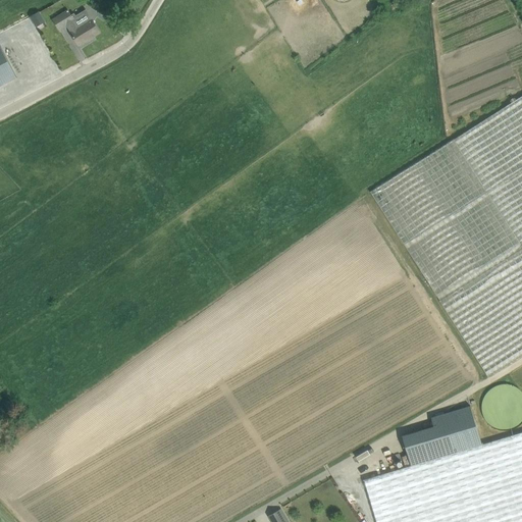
[(71,32),(70,32),(79,45),(100,33),(92,19),(80,27),(68,9),(53,19),(59,30),(66,24),(71,32)]
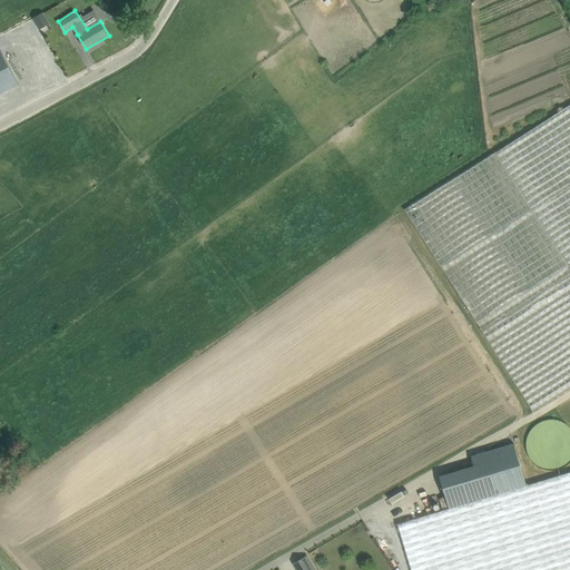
[(50,23),(42,11),(32,18),(39,29),(50,23)]
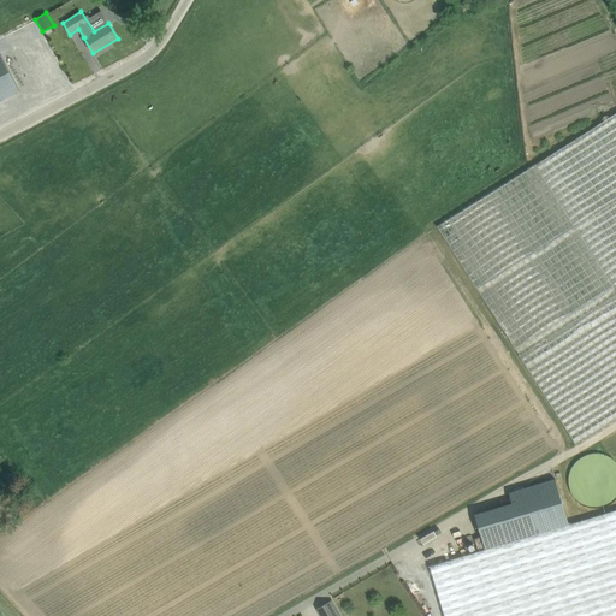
[(0,104),(3,104),(0,98),(0,71),(18,64),(11,48),(0,53),(0,104)]
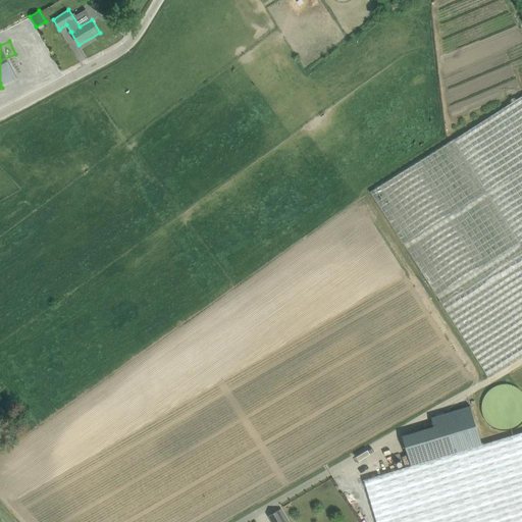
[(521,96),(371,193),(439,301),(488,376),(521,354),(521,96)]
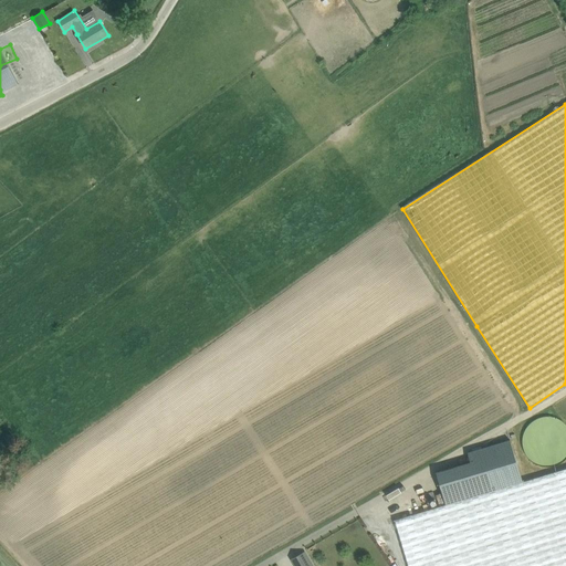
[(565,426),(564,423),(561,420),(556,418),(552,417),(546,417),(542,417),(537,418),(533,420),(530,423),(526,427),(524,431),(522,437),(522,441),(522,446),(524,450),(526,454),(530,459),(533,462),(537,464),(542,465),(546,465),(552,465),(556,464),(561,461),(564,459),(565,456),(565,426)]
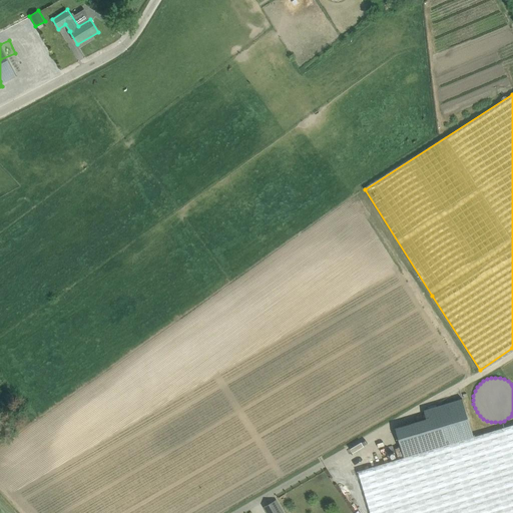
[(396,428),(405,457),(359,471),(371,512),(512,512),(512,424),(474,436),(463,398),(424,410),(427,419),(396,428)]
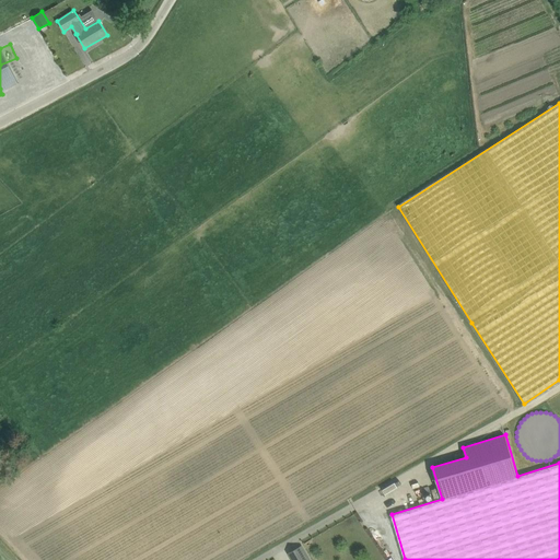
[(310,559),(302,545),(288,553),(291,559),(310,559)]
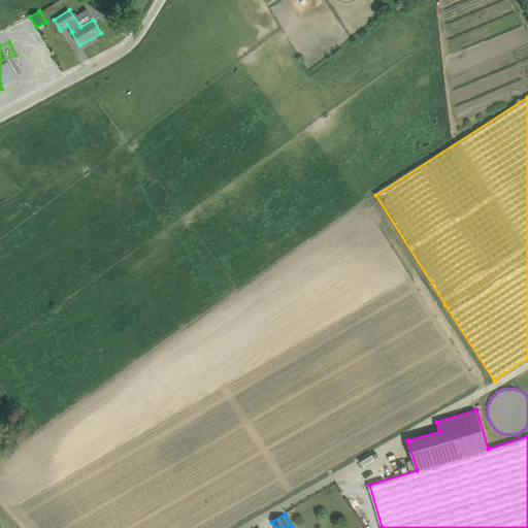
All buildings are outlined.
